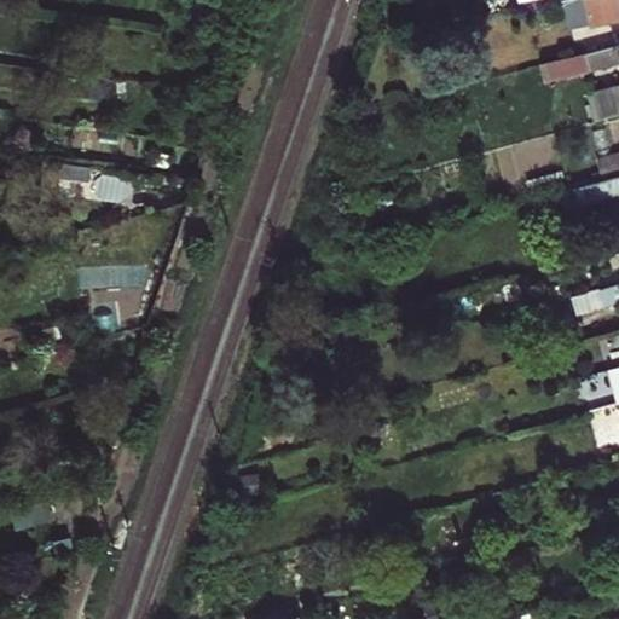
[(618,0),(586,0),(591,24),(618,18),(618,0)]
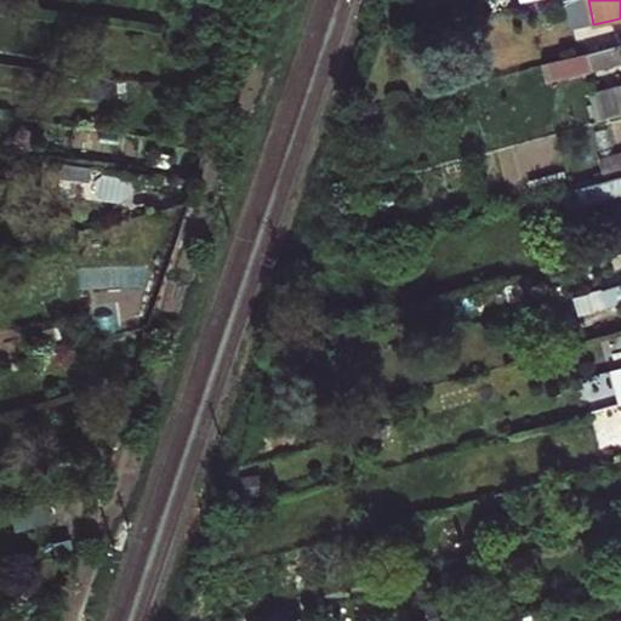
[(620,44),(588,52),(593,69),(620,62),(620,44)]
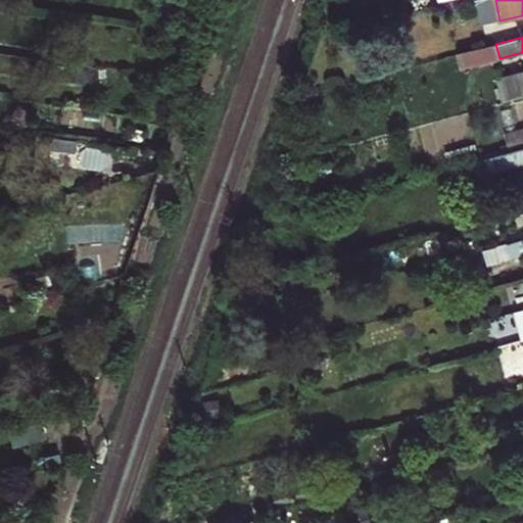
[(500,58),(495,44),(464,53),(468,67),(500,58)]
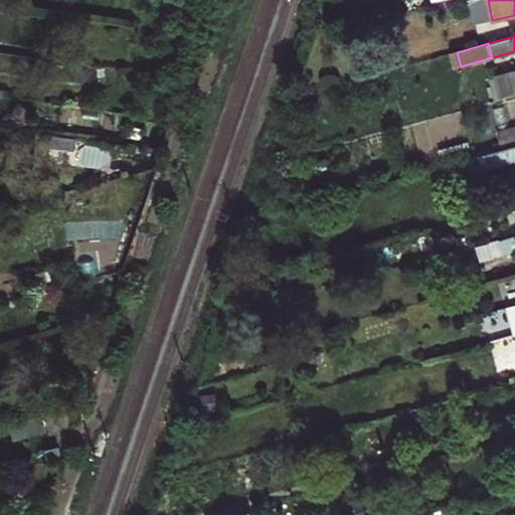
[(495,101),(514,95),(514,70),(488,78),(495,101)]
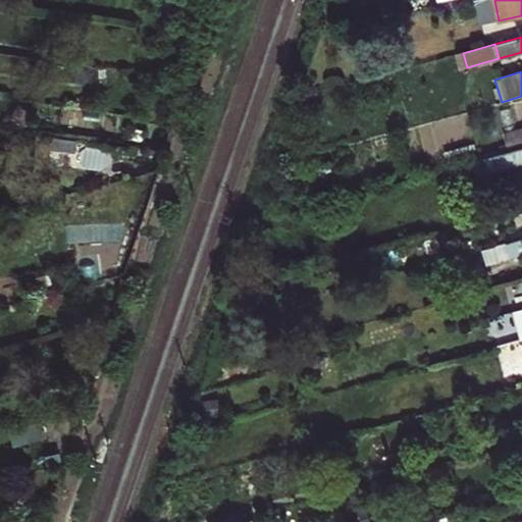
[(24,127),(33,117),(20,107),(12,117),(24,127)]
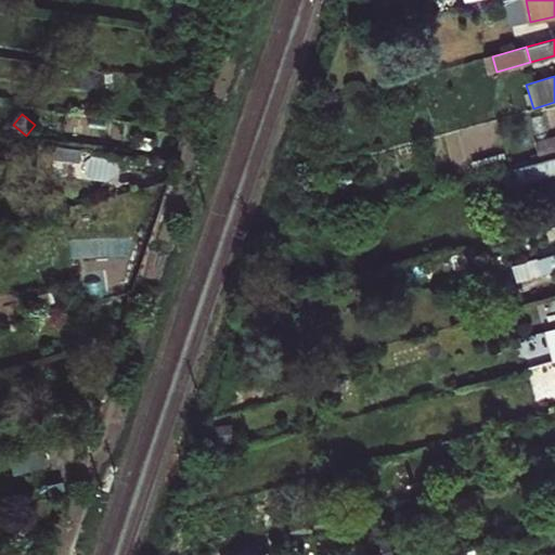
[(153,139),(138,136),(134,149),(151,151),(153,139)]
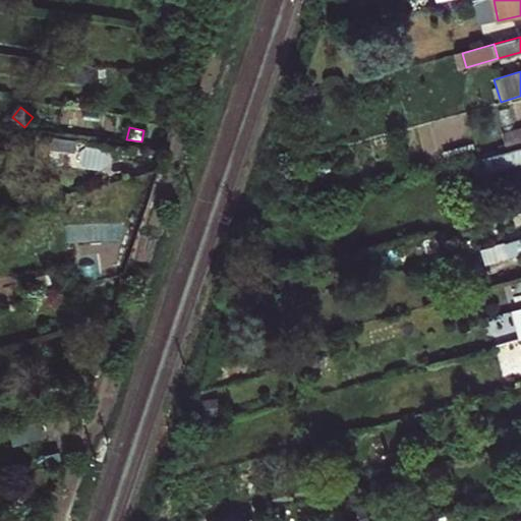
[(520,128),(503,131),(505,143),(520,141),(520,128)]
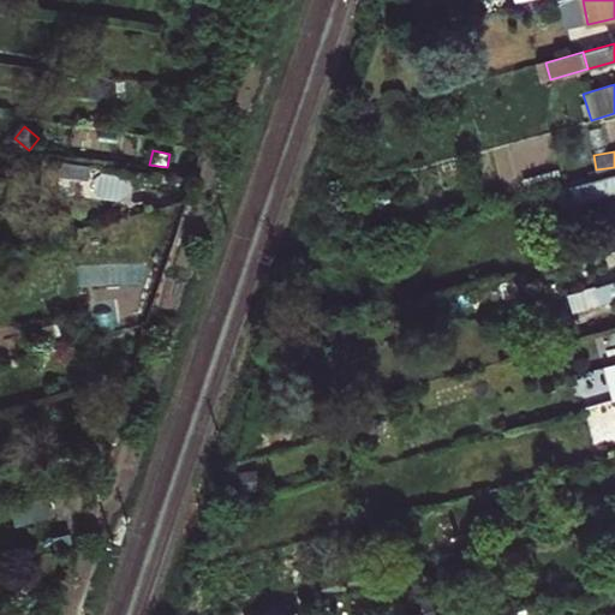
[(90,162),(64,159),(63,173),(89,177),(90,162)]
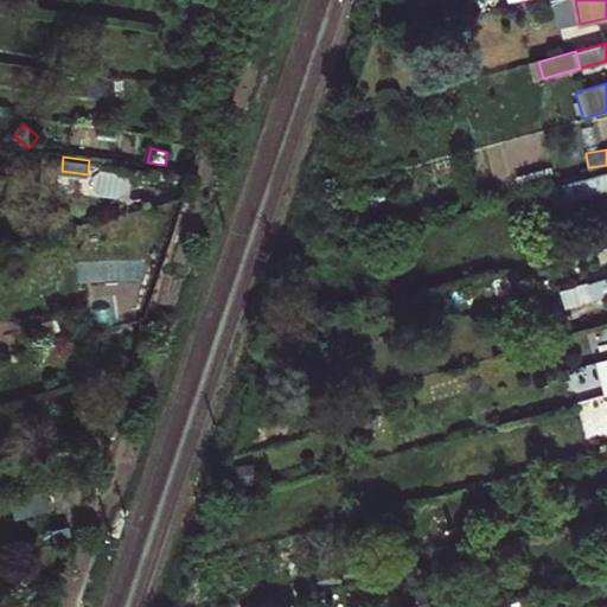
[(606,173),(564,185),(568,200),(606,189),(606,173)]
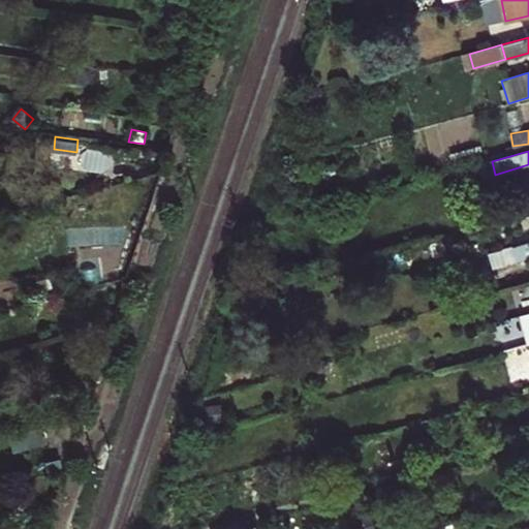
[(528,243),(515,247),(517,252),(519,261),(528,258),(528,243)]
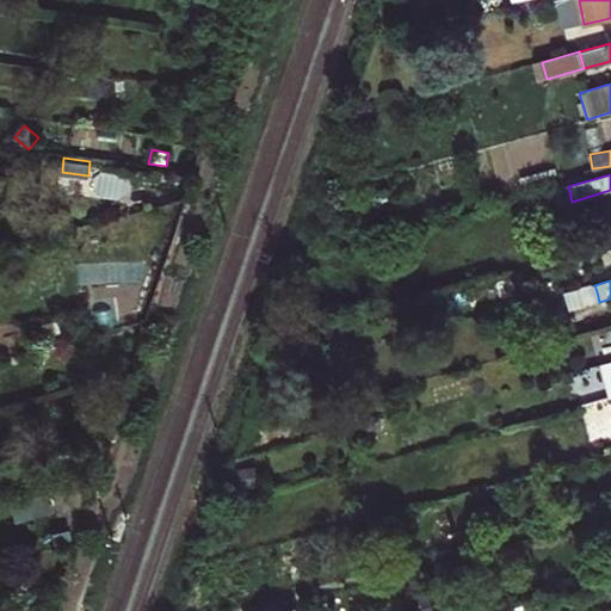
[(49,337),(60,334),(57,321),(45,323),(49,337)]
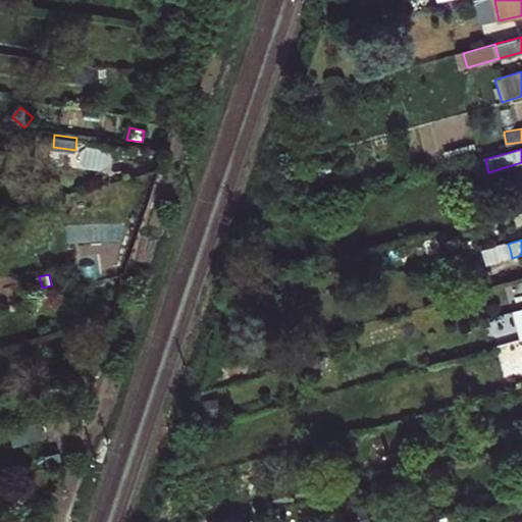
[(274,304),(272,295),(259,298),(262,308),(274,304)]
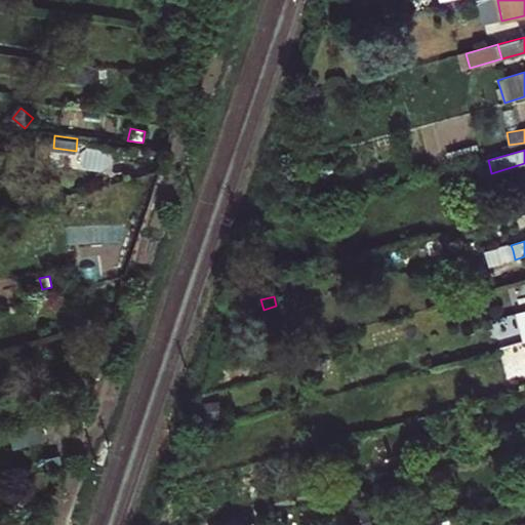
[(13,395),(17,410),(32,406),(28,391),(13,395)]
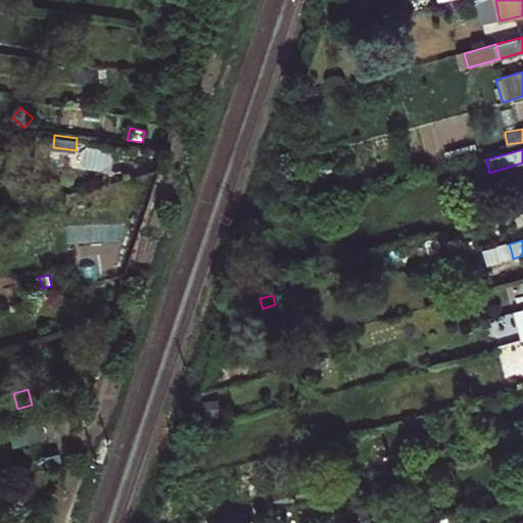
[(218,400),(204,401),(205,417),(219,416),(218,400)]
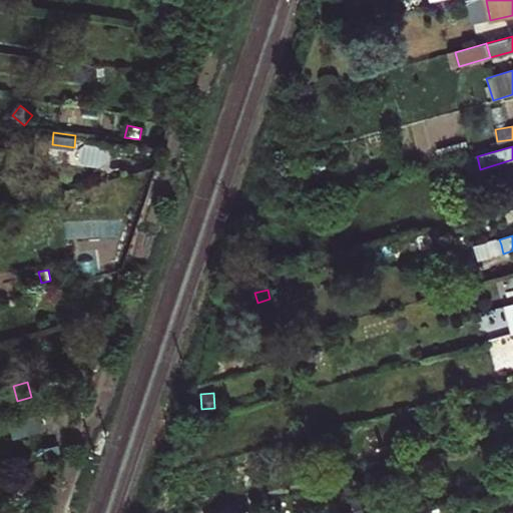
[(365,512),(363,503),(354,506),(356,512),(365,512)]
